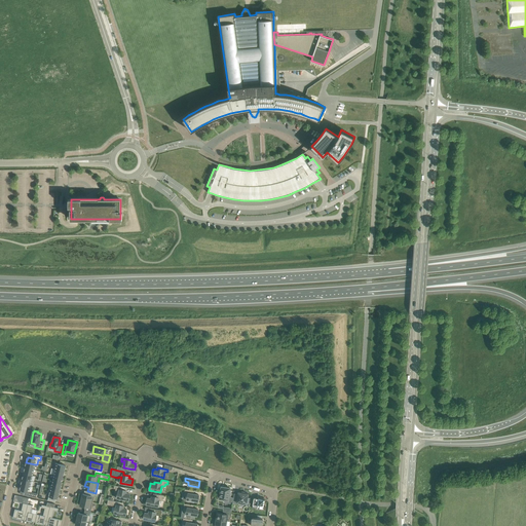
[(30,486),(21,484),(20,489),(26,491),(25,495),(31,496),(32,492),(29,491),(30,486)]
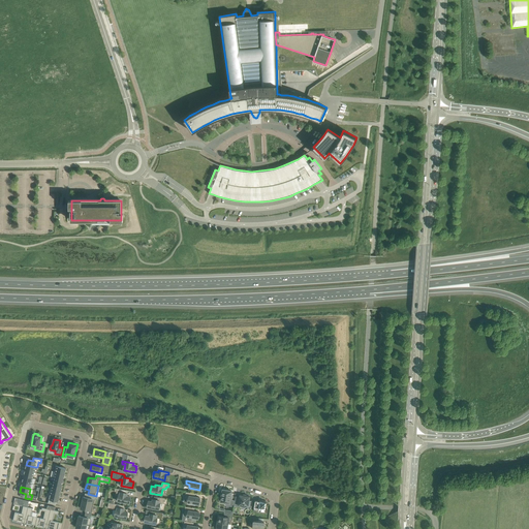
[(115,488),(115,491),(117,492),(116,494),(119,495),(118,501),(129,503),(129,501),(130,502),(130,498),(130,497),(127,496),(127,494),(121,492),(122,489),(117,488),(117,489),(115,488)]
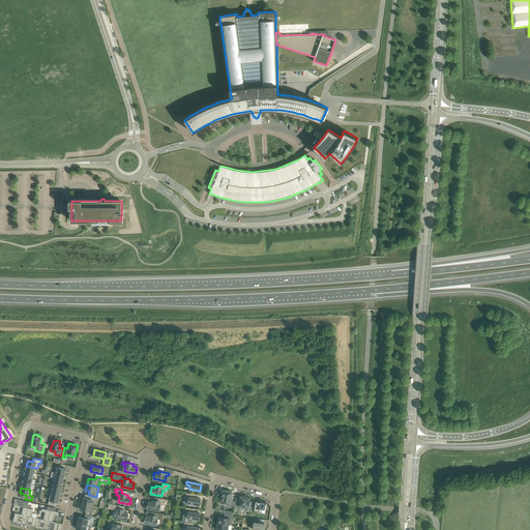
[(232,492),(224,491),(222,502),(226,503),(231,504),(232,501),(233,497),(232,496),(232,492)]
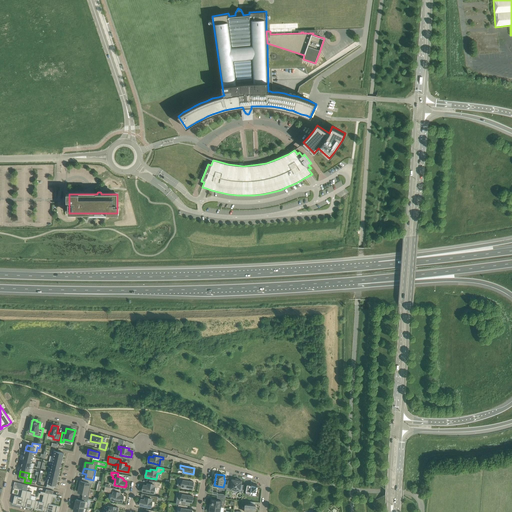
[(183,483),(182,486),(192,488),(193,481),(187,480),(187,477),(180,476),(179,482),(183,483)]
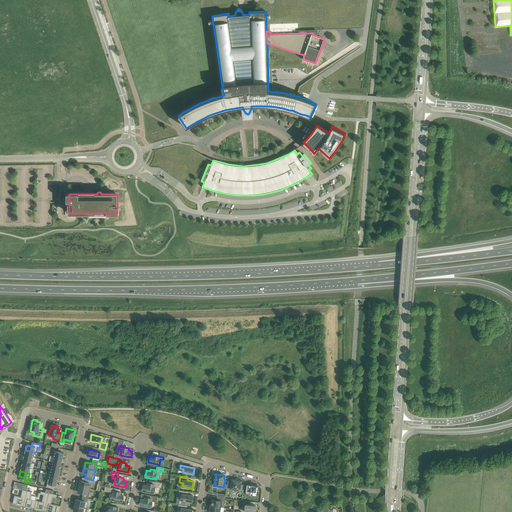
[(228,483),(227,490),(230,490),(231,489),(233,489),(233,491),(237,492),(238,490),(240,490),(240,492),(243,493),(244,485),(241,485),(242,480),(232,479),(232,481),(231,484),(228,483)]
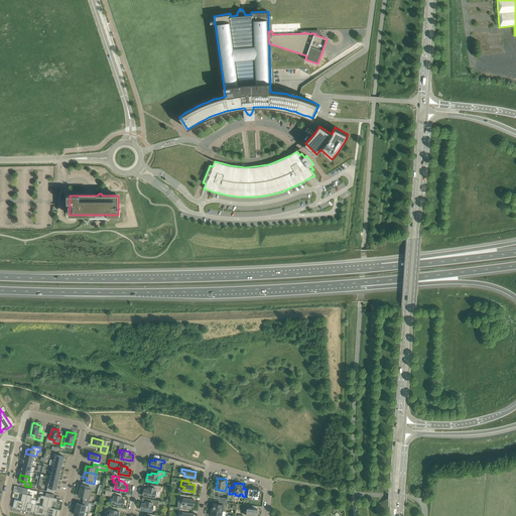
[(82,484),(80,490),(92,493),(93,487),(82,484)]
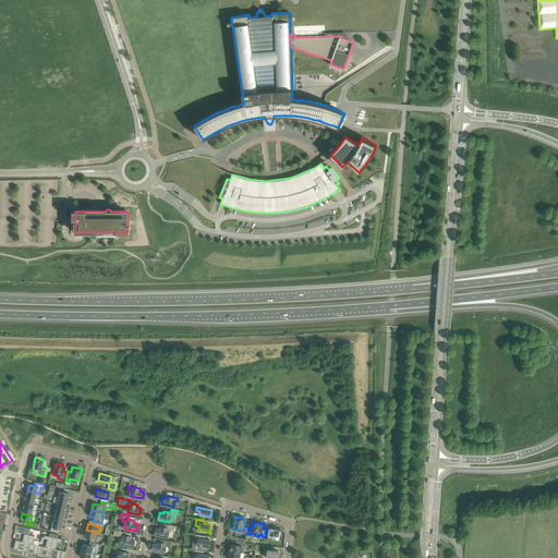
[(156,530),(155,533),(156,534),(155,535),(168,537),(170,538),(172,532),(172,529),(174,529),(176,525),(168,524),(164,523),(162,526),(161,526),(160,529),(157,529),(156,530)]
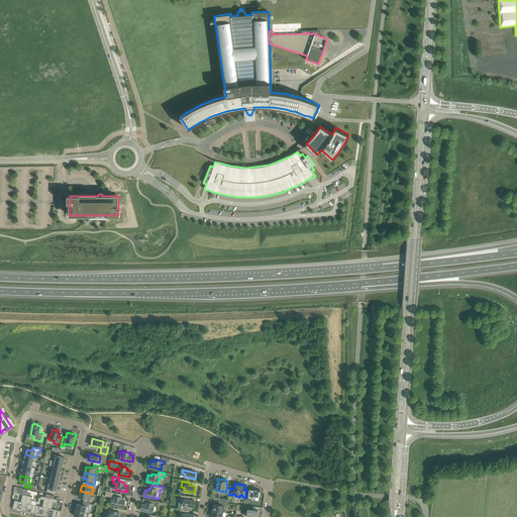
[(253,490),(249,490),(248,499),(252,500),(253,497),(260,498),(261,490),(253,489),(253,490)]
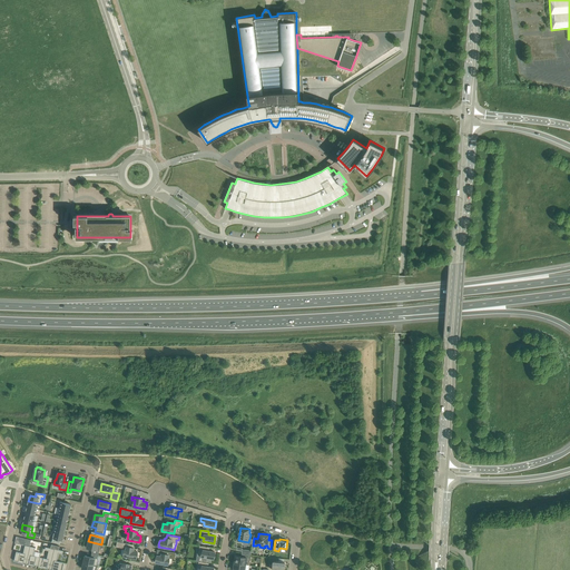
[(88,541),(87,548),(92,549),(91,553),(98,554),(99,551),(101,544),(88,541)]
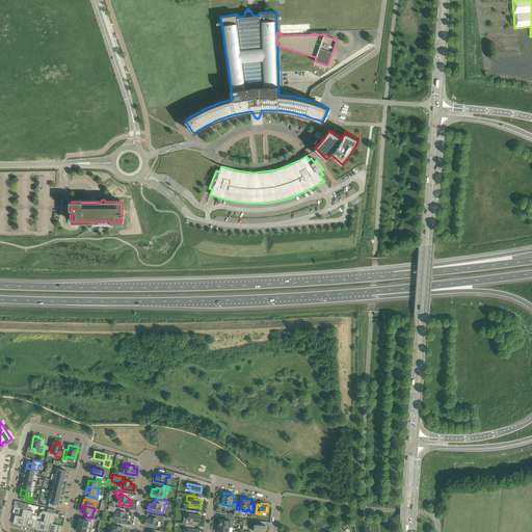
[(120,507),(109,505),(108,510),(114,511),(113,512),(116,513),(115,520),(127,522),(127,520),(128,520),(129,516),(128,516),(128,514),(125,514),(125,511),(118,510),(120,507)]
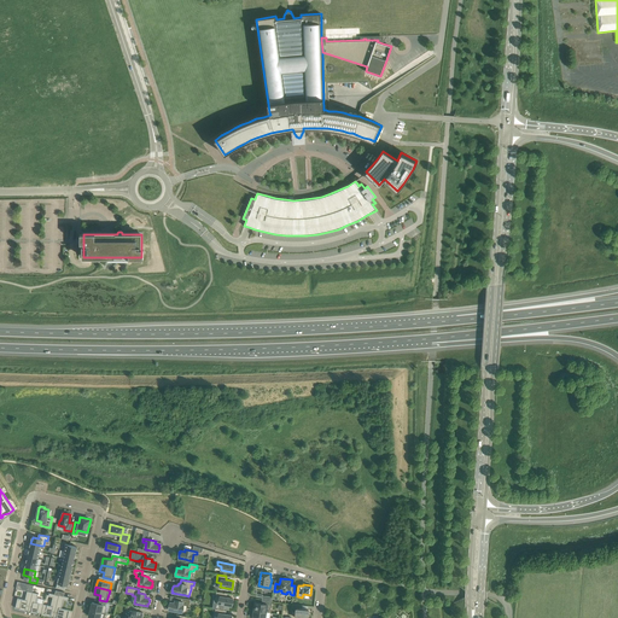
[(18,598),(16,608),(19,608),(25,611),(25,610),(28,611),(33,593),(34,589),(33,588),(28,588),(25,600),(18,598)]
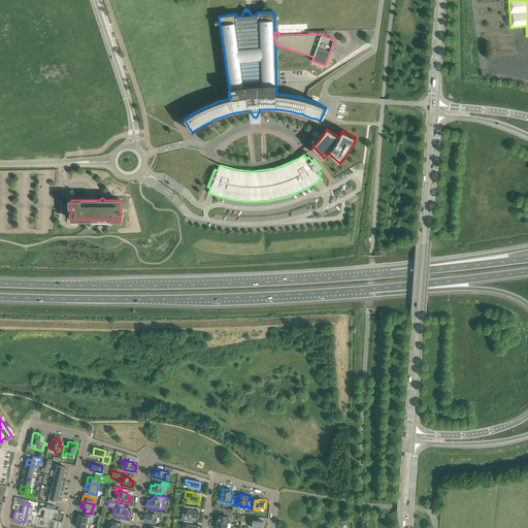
[(37,516),(35,524),(38,525),(43,527),(43,526),(45,526),(45,527),(46,527),(51,508),(55,509),(56,506),(47,504),(46,507),(42,506),(41,509),(45,510),(43,518),(37,516)]
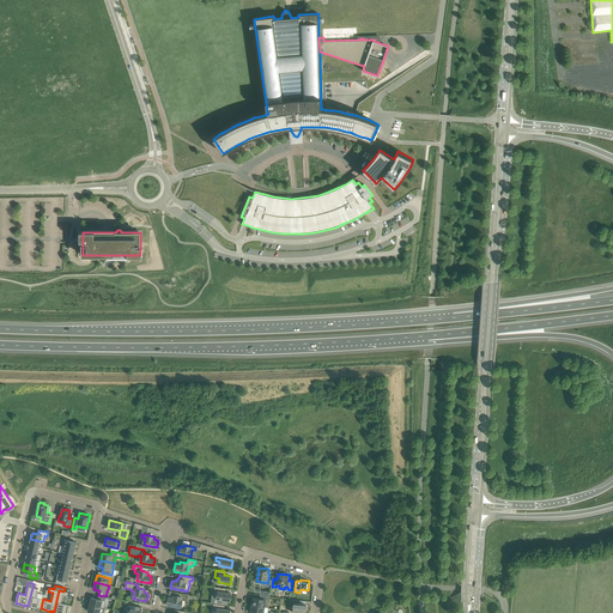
[(217,599),(224,600),(230,601),(231,593),(223,592),(223,588),(214,587),(213,594),(218,595),(217,599)]
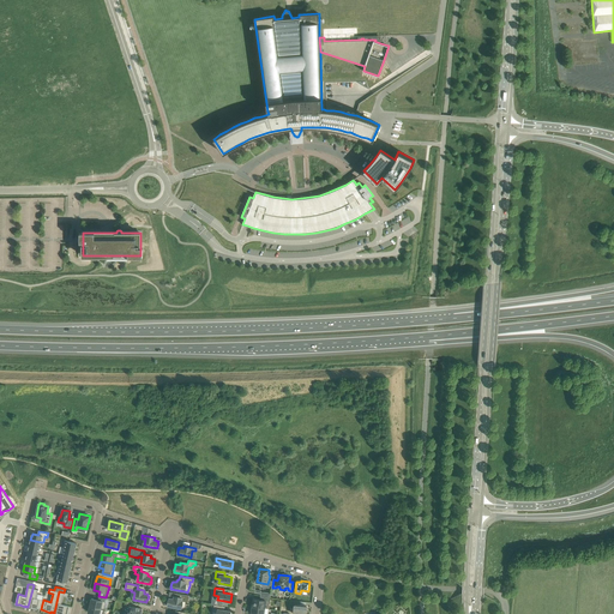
[(32,589),(28,607),(29,607),(31,607),(31,608),(37,609),(37,608),(41,609),(43,600),(36,599),(38,590),(32,589)]
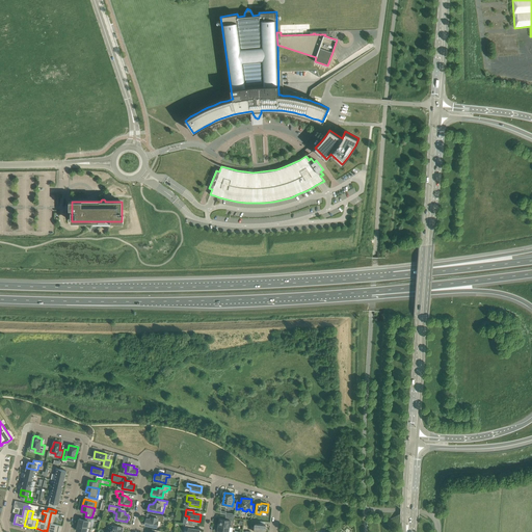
[(51,512),(47,531),(49,531),(50,531),(57,531),(59,525),(53,524),(55,516),(58,516),(59,514),(55,513),(51,512)]
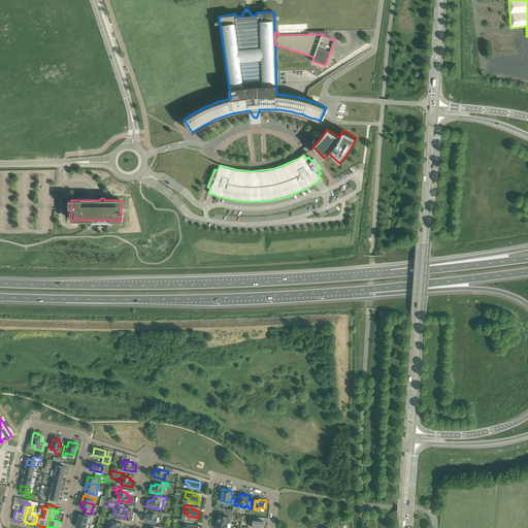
[(145,516),(144,516),(144,520),(144,521),(156,523),(157,517),(162,518),(163,513),(152,509),(151,514),(150,513),(150,516),(145,515),(145,516)]
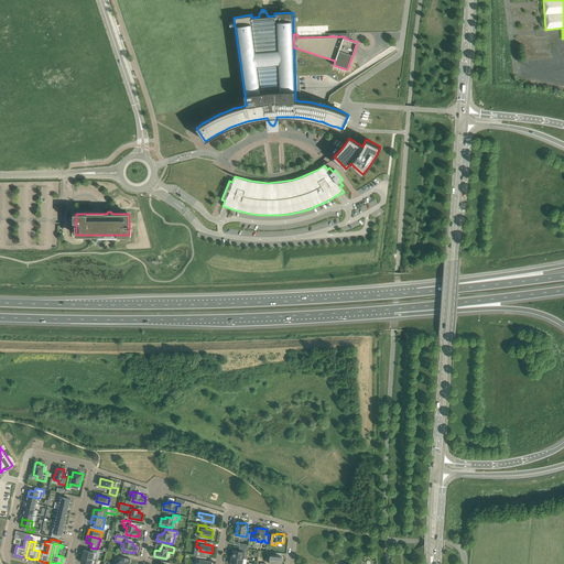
[(84,550),(83,556),(95,559),(97,549),(90,548),(90,551),(84,550)]
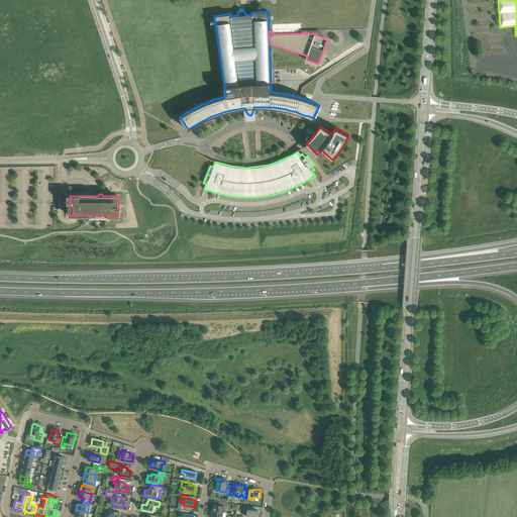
[(213,504),(212,510),(223,512),(223,508),(227,509),(228,503),(227,503),(221,502),(220,505),(213,504)]
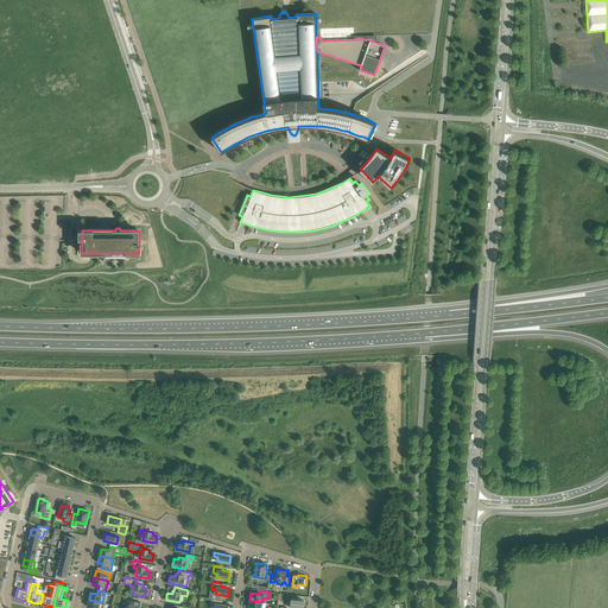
[(296,595),(287,595),(287,601),(291,601),(291,607),(293,607),(303,607),(303,606),(304,606),(305,601),(304,601),(304,600),(296,599),(296,595)]
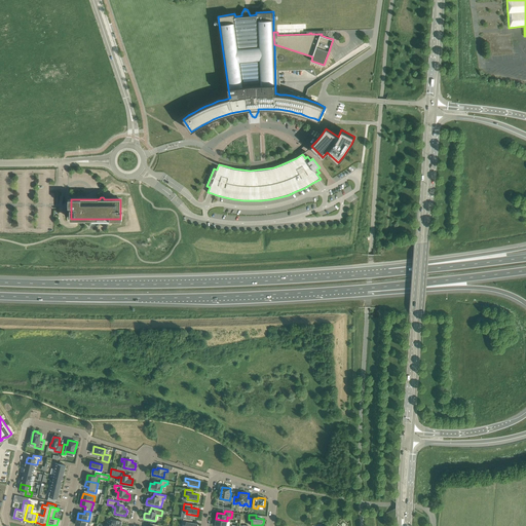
[(110,525),(114,525),(121,525),(122,523),(121,523),(121,521),(115,520),(115,517),(109,516),(108,519),(111,520),(110,525)]
